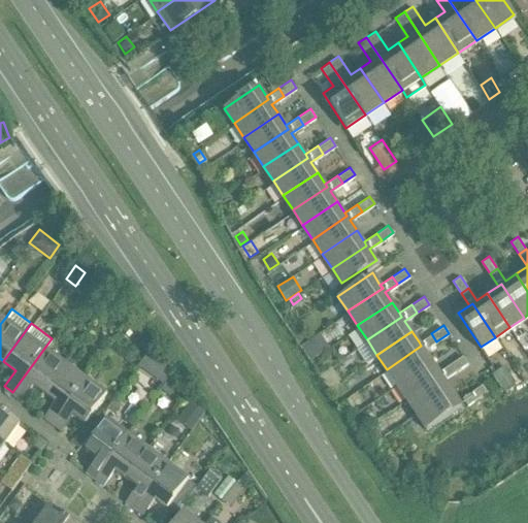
[(436,341),(431,333),(419,341),(421,346),(387,369),(396,384),(431,360),(424,350),(436,341)]
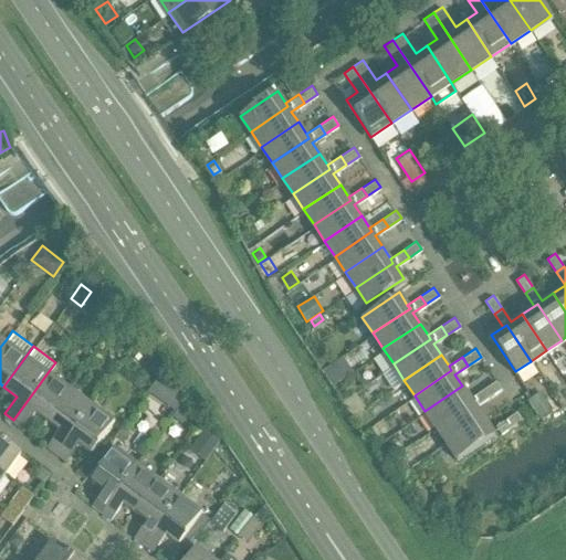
[(157,370),(146,387),(175,408),(186,391),(157,370)]
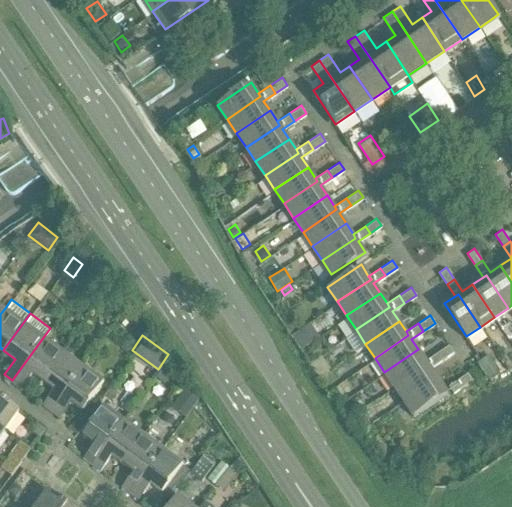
[(44,336),(12,380),(21,387),(32,371),(42,379),(63,350),(44,336)]
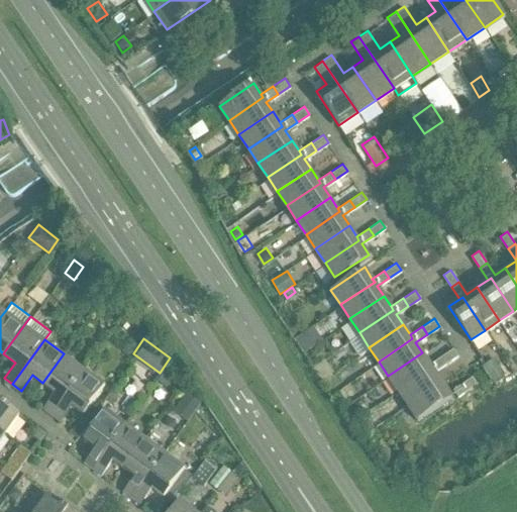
[(441,354),(445,363),(457,354),(453,346),(441,354)]
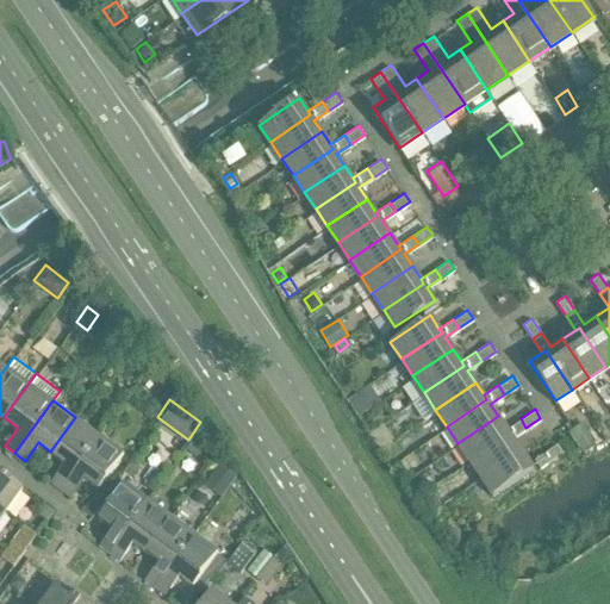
[(498,416),(458,443),(470,460),(510,434),(506,428),(498,416)]
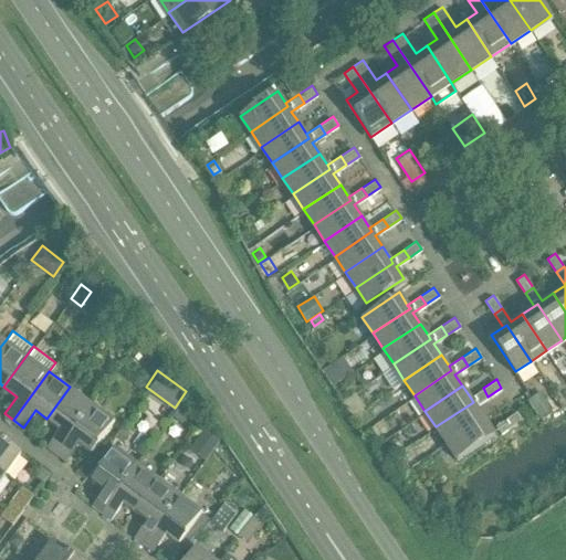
[(70,387),(46,419),(60,428),(48,445),(56,451),(91,403),(91,402),(70,387)]
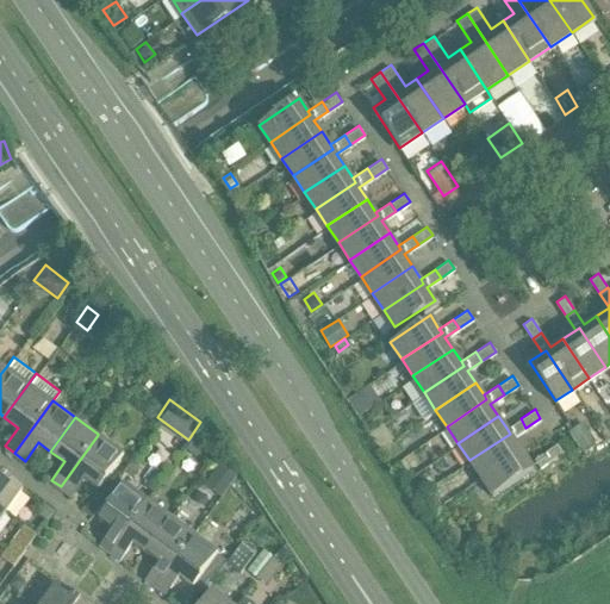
[(526,428),(521,418),(506,428),(510,434),(470,460),(480,477),(521,450),(512,437),(526,428)]
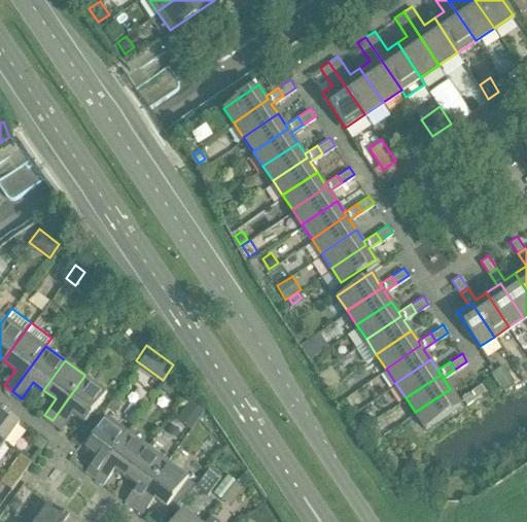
[(502,361),(490,371),(501,388),(515,379),(502,361)]
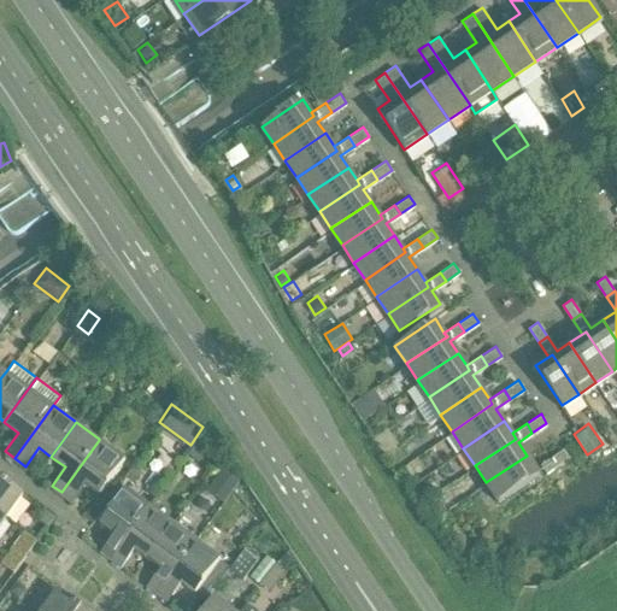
[(123,457),(99,439),(99,440),(62,492),(72,500),(86,481),(99,491),(123,457)]
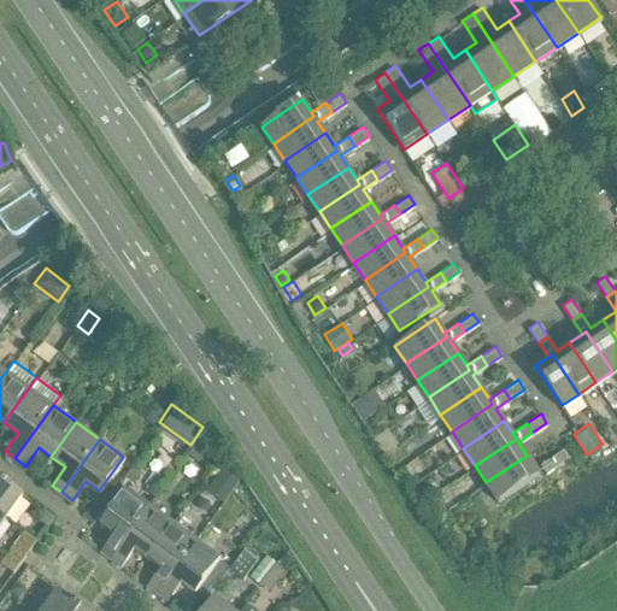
[(206,448),(197,440),(187,452),(198,460),(206,448)]
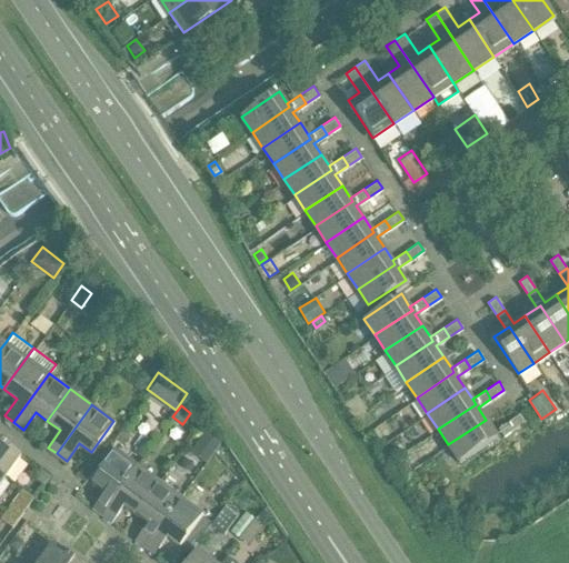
[(519,412),(498,426),(503,435),(525,421),(519,412)]
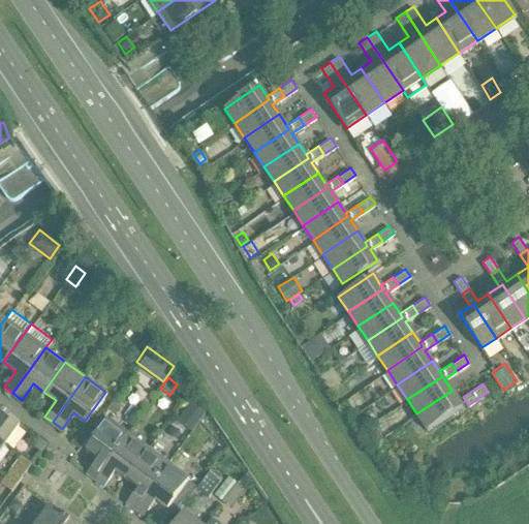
[(452,391),(416,413),(427,428),(462,405),(452,391)]
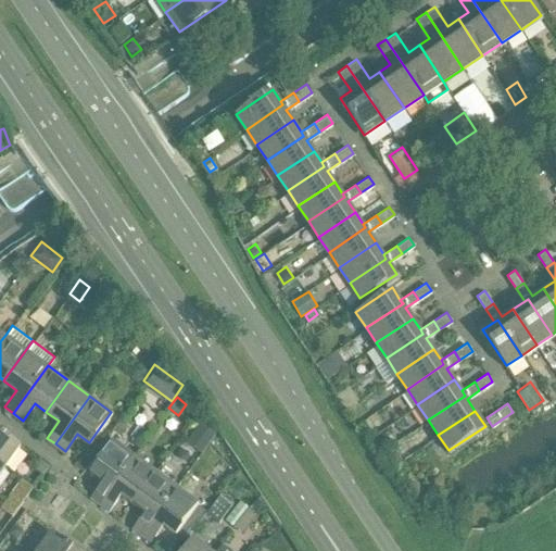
[(119,421),(113,428),(121,434),(126,426),(119,421)]
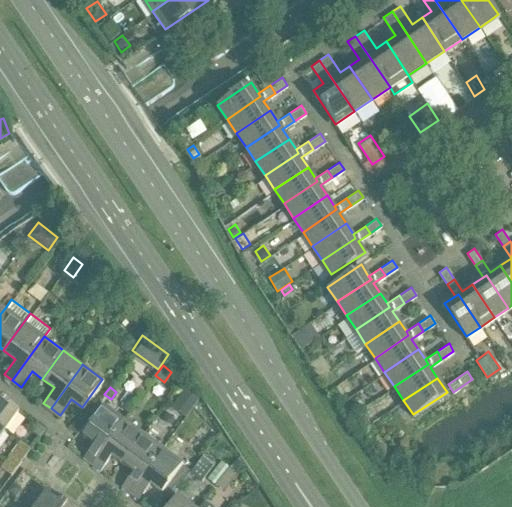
[(184,387),(171,404),(185,414),(197,396),(184,387)]
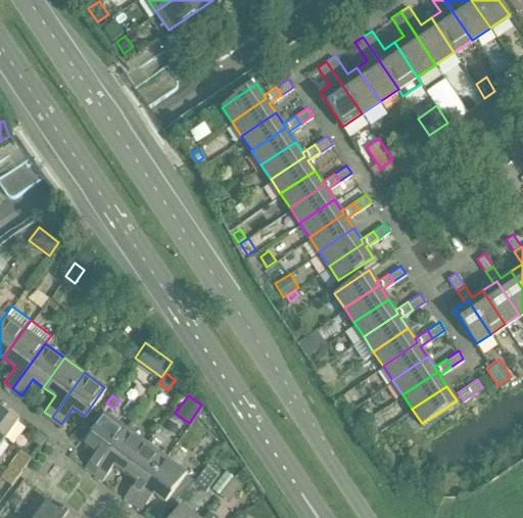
[(366,398),(355,407),(363,416),(373,410),(366,398)]
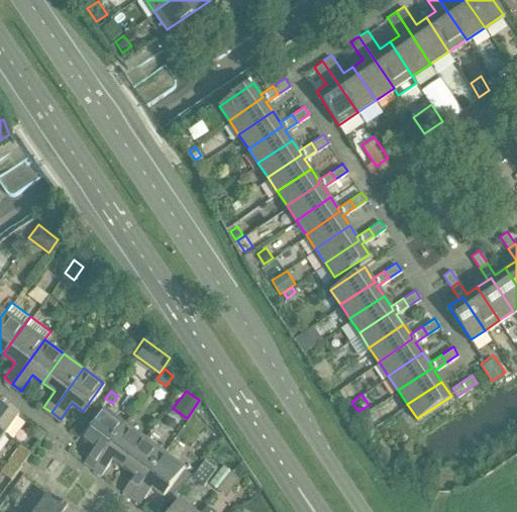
[(0,429),(4,432),(19,412),(0,398),(0,429)]
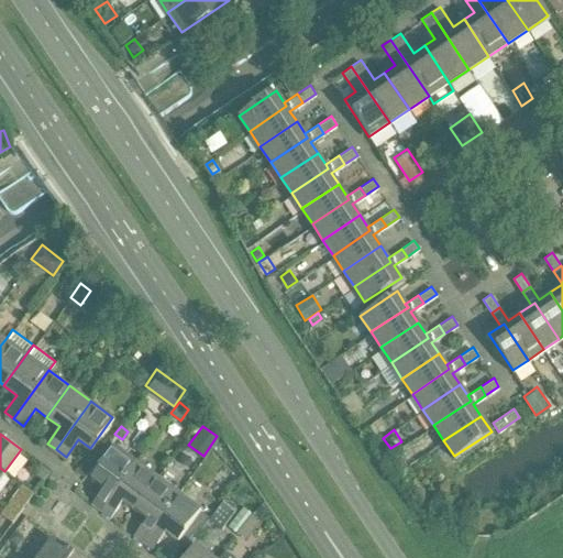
[(103,484),(90,501),(99,507),(134,459),(112,444),(90,474),(103,484)]
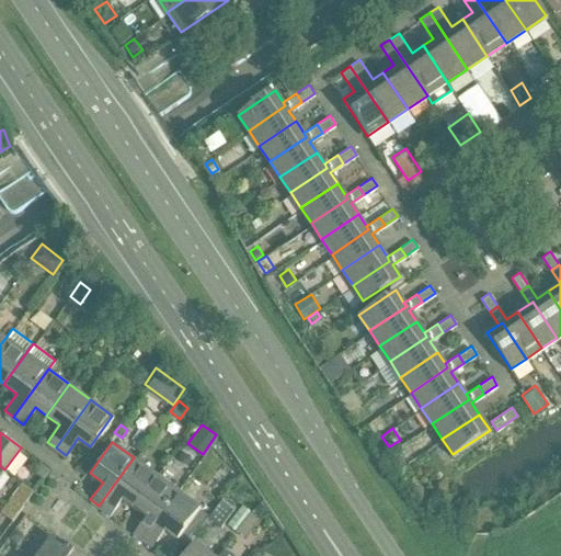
[(134,505),(156,474),(134,457),(99,506),(109,512),(121,496),(134,505)]
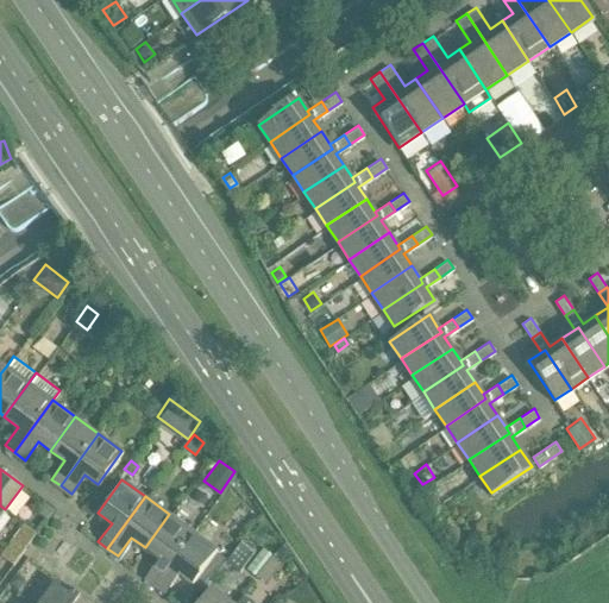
[(35,507),(46,516),(54,508),(41,498),(35,507)]
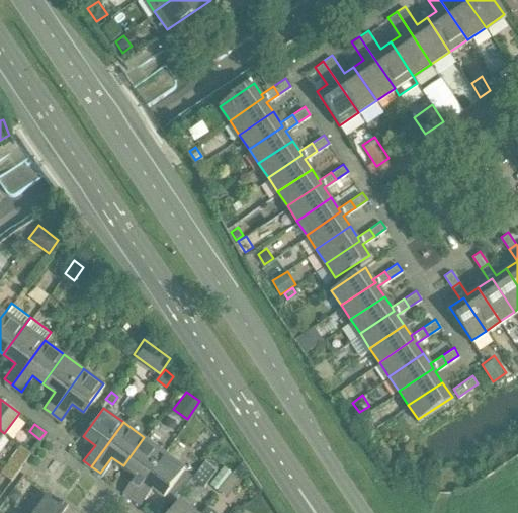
[(144,437),(123,465),(135,474),(122,489),(132,496),(164,451),(144,437)]
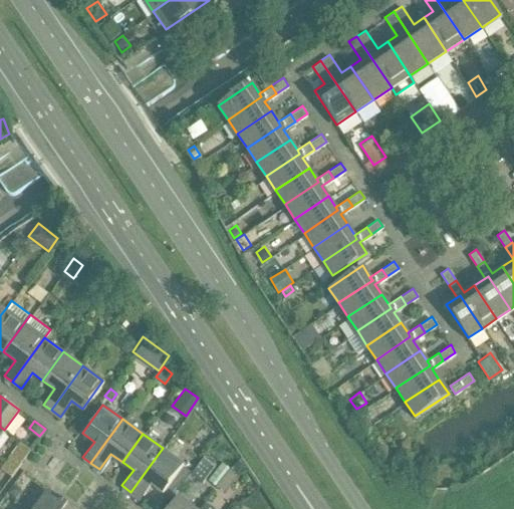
[(163,448),(131,492),(139,498),(150,482),(162,491),(183,463),(163,448)]
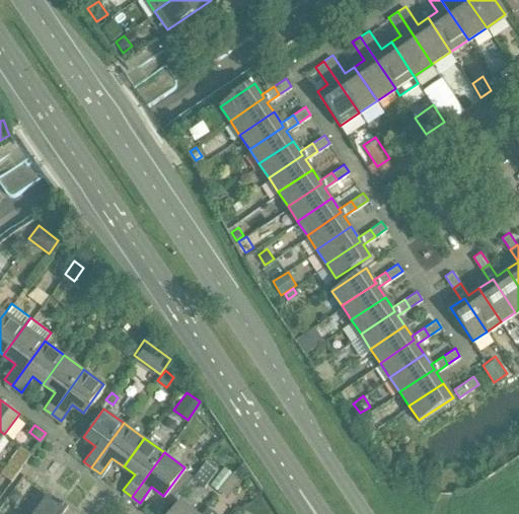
[(5,464),(16,472),(22,464),(11,456),(5,464)]
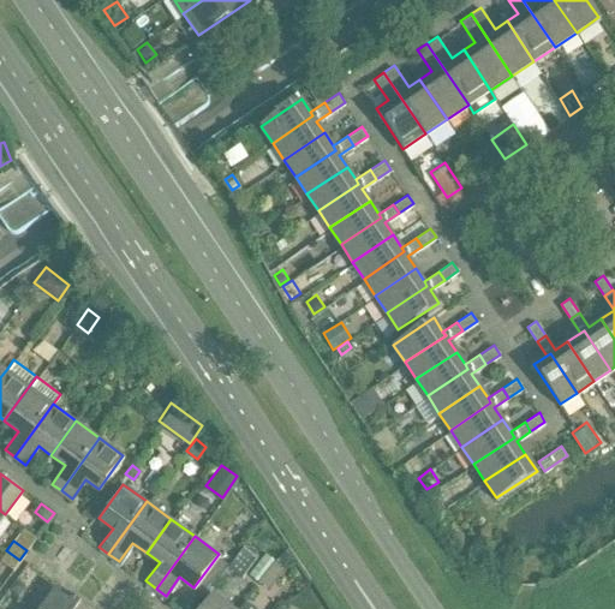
[(257,554),(244,544),(228,566),(242,575),(257,554)]
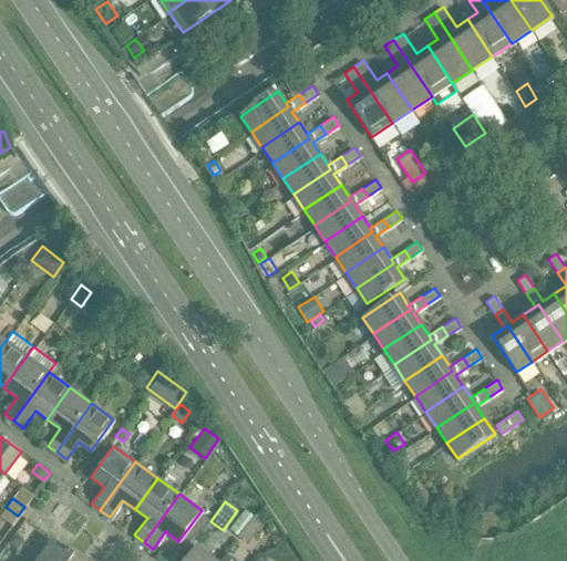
[(18,516),(6,507),(0,515),(12,523),(18,516)]
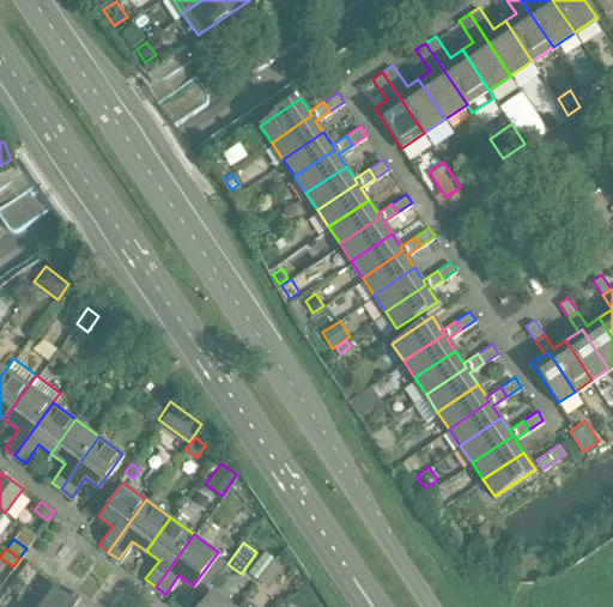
[(265,550),(248,571),(258,578),(274,556),(265,550)]
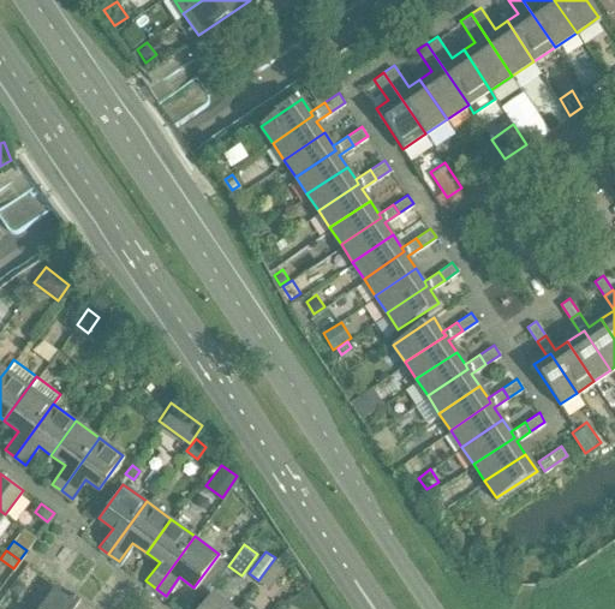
[(284,567),(274,560),(258,580),(269,587),(284,567)]
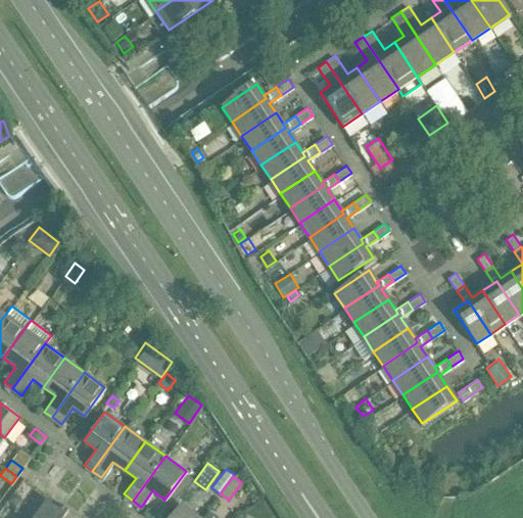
[(12,491),(7,499),(15,505),(19,500),(18,496),(12,491)]
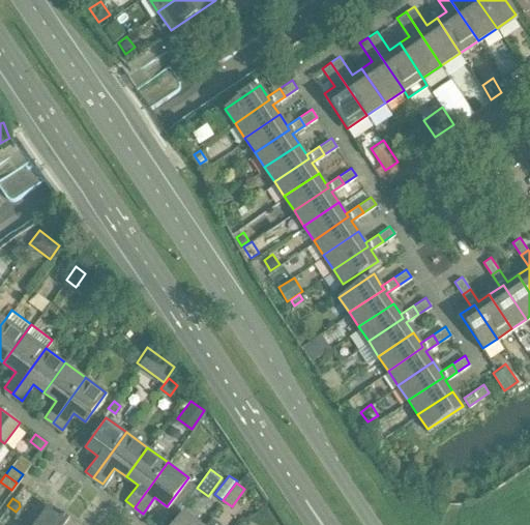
[(32,524),(76,524),(48,504),(32,524)]
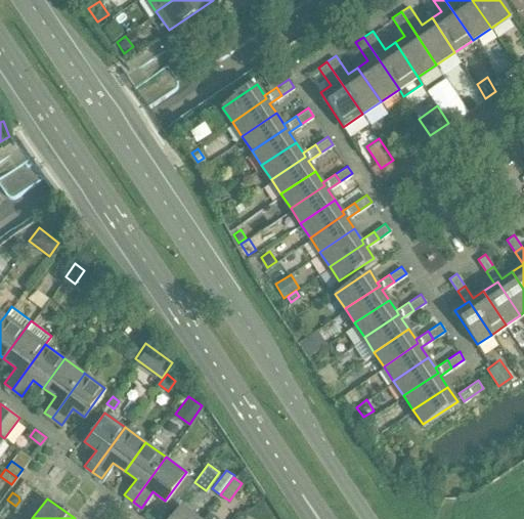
[(200,518),(180,505),(169,518),(200,518)]
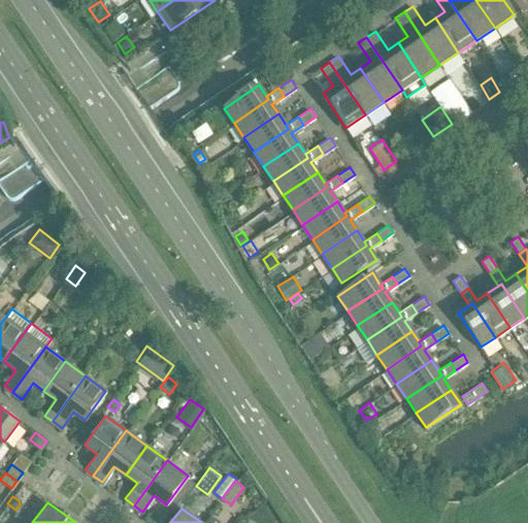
[(222,522),(209,514),(202,522),(222,522)]
